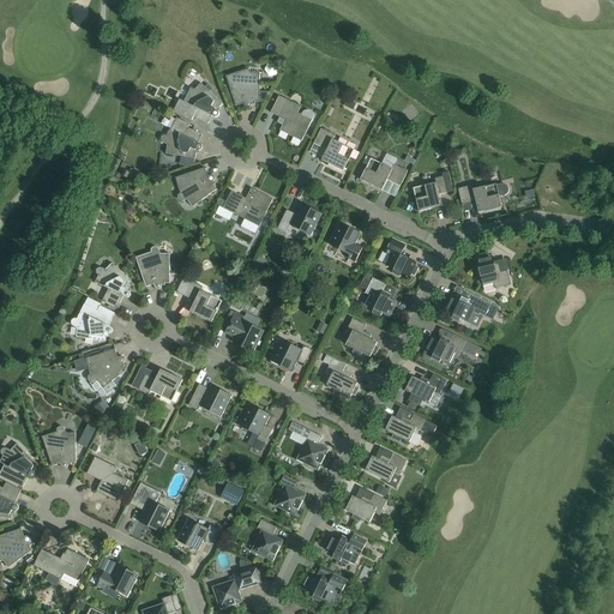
[(245,106),(245,107),(246,107),(246,108),(247,108),(248,108),(250,108),(251,108),(251,107),(252,106),(252,104),(254,104),(254,103),(259,103),(259,73),(251,73),(250,70),(226,77),(236,107),(244,103),(245,106)]
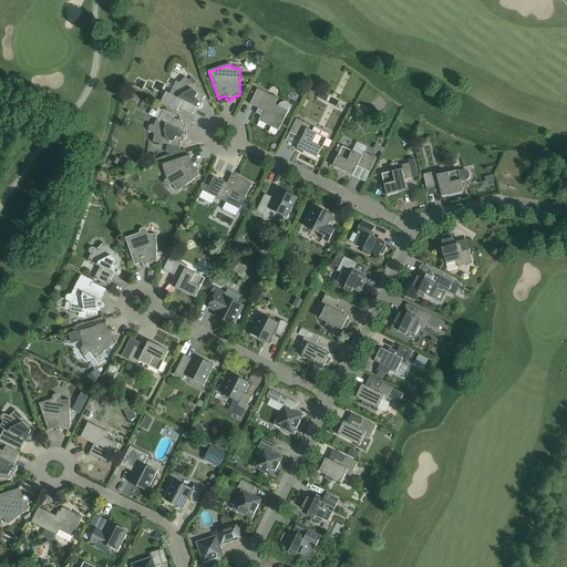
[(205,96),(186,78),(179,83),(176,82),(171,94),(166,92),(161,103),(177,111),(178,107),(192,114),(196,107),(197,109),(198,109),(199,109),(200,109),(202,107),(202,106),(203,105),(202,104),(202,103),(204,101),(202,100),(205,96)]
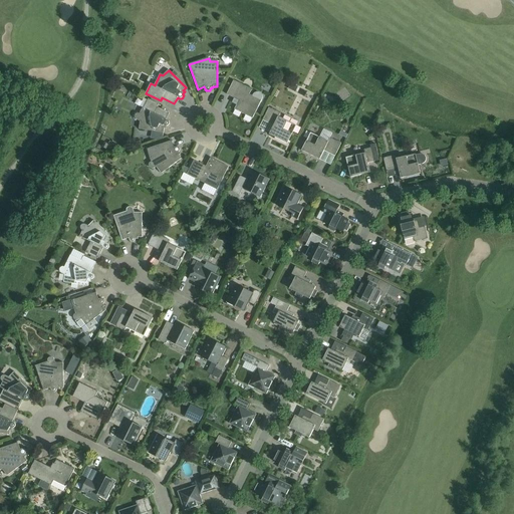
[(227,94),(239,100),(234,109),(252,118),(261,100),(262,98),(262,96),(262,95),(260,93),(258,92),(256,92),(255,93),(253,94),(252,96),(249,95),(252,89),(234,80),(227,94)]
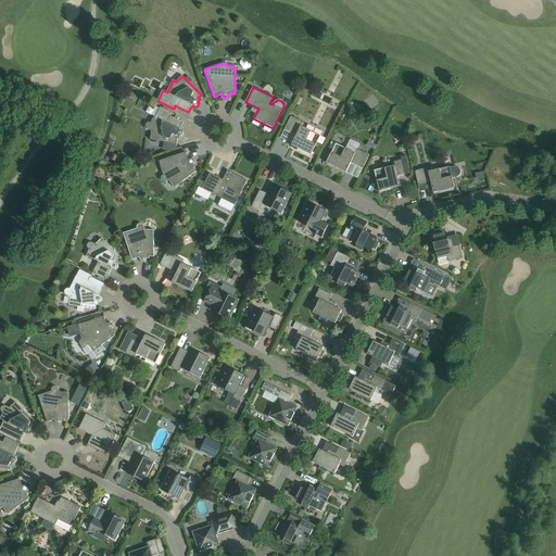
[(179,137),(180,137),(181,137),(181,136),(182,136),(182,135),(184,134),(184,133),(182,133),(182,131),(181,130),(179,129),(182,123),(169,116),(172,113),(161,108),(155,117),(154,117),(151,124),(149,123),(148,124),(147,125),(146,127),(147,128),(148,129),(151,131),(150,140),(177,143),(177,139),(179,140),(179,137)]
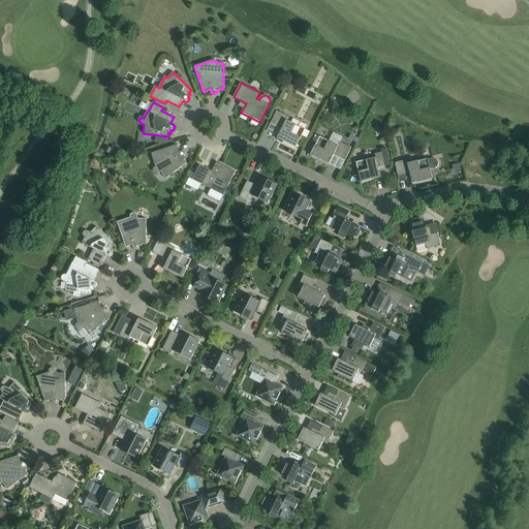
[(288,117),(276,111),(270,124),(281,129),(277,138),(296,148),(305,129),(286,120),(288,117)]
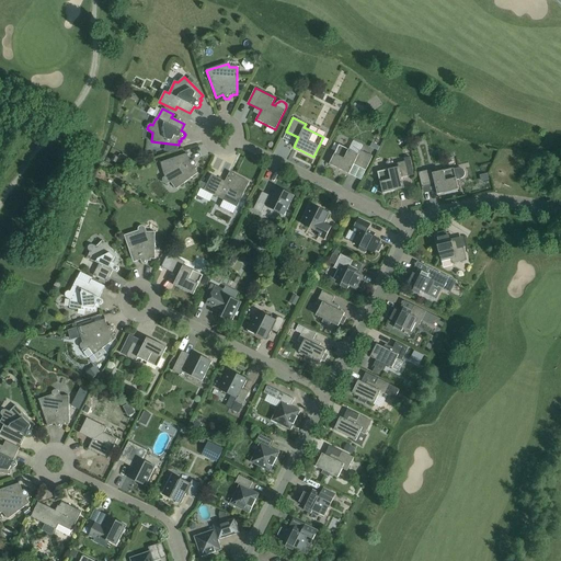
[(329,164),(348,174),(354,164),(366,171),(373,157),(359,151),(363,146),(353,141),(348,150),(339,145),(329,164)]
